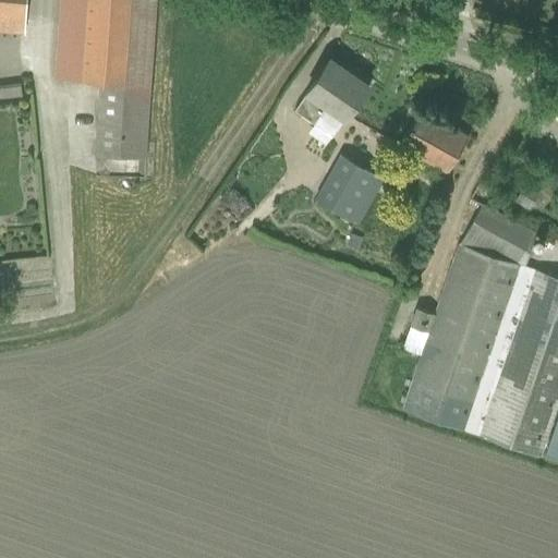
[(0,0),(0,29),(23,32),(24,0),(0,0)]
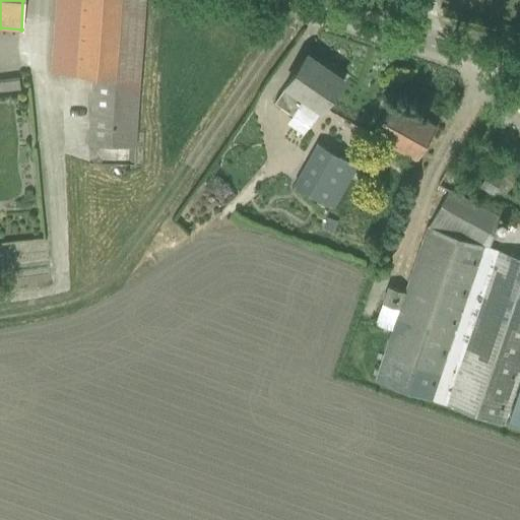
[(56,0),(51,72),(91,75),(87,143),(134,146),(143,0),(56,0)]
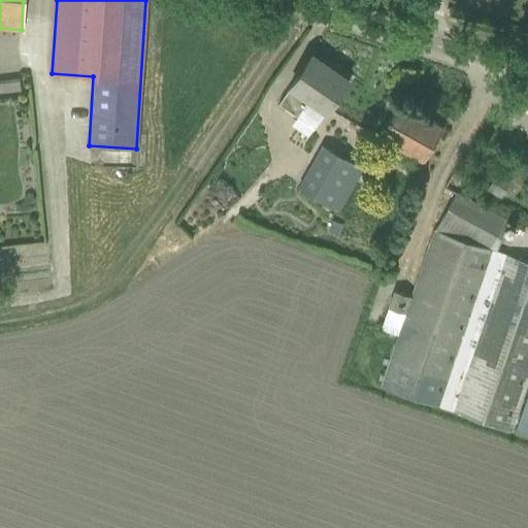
[(277,104),(296,118),(312,129),(348,79),(311,55),(277,104)]
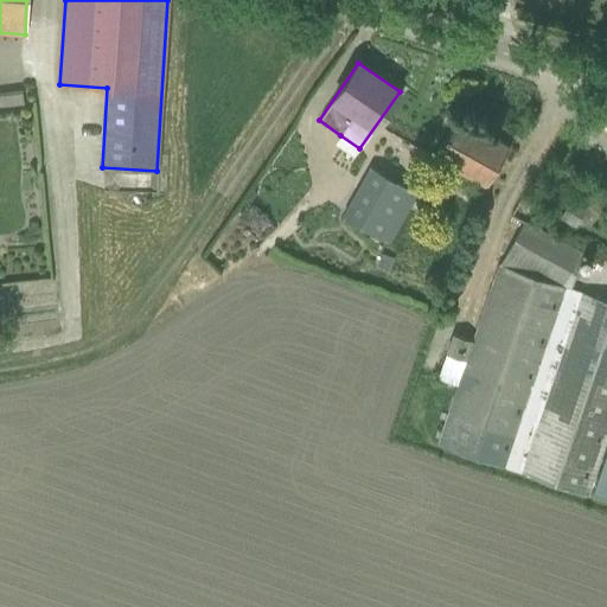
[(0,106),(20,102),(18,90),(0,94),(0,106)]
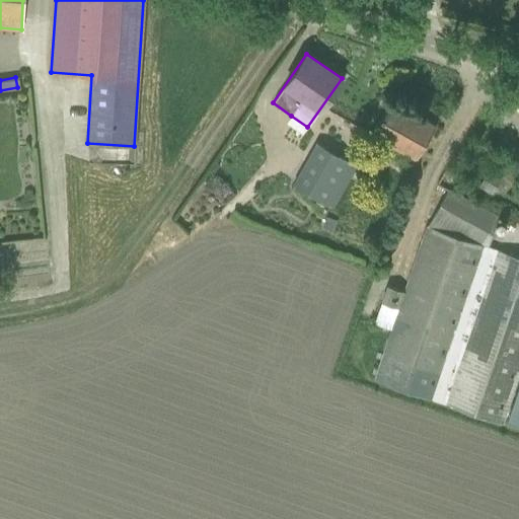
[(390,101),(380,119),(371,136),(417,160),(435,126),(390,101)]
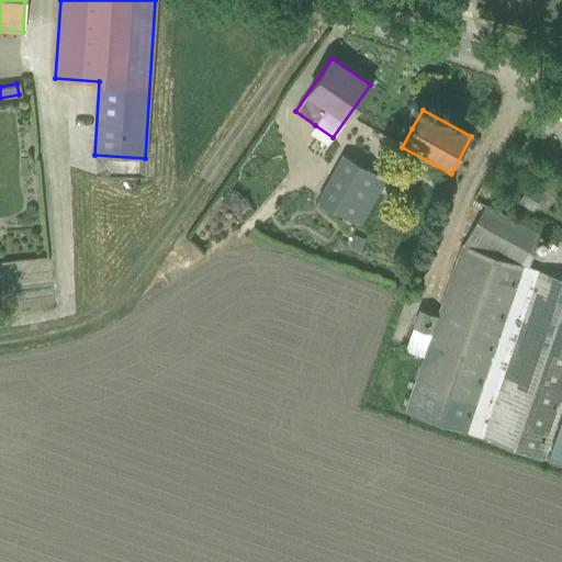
[(341,155),(316,202),(359,224),(384,178),(341,155)]
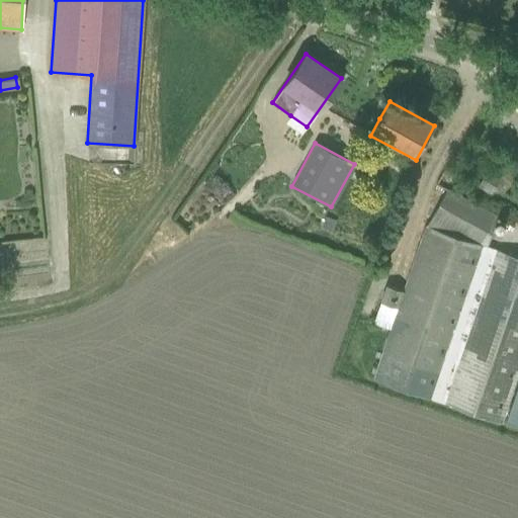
[(398,308),(375,373),(373,379),(502,423),(517,374),(517,257),(484,246),(494,216),(437,184),(445,168),(444,168),(435,184),(446,190),(440,200),(426,226),(404,290),(386,284),(380,301),(398,308)]
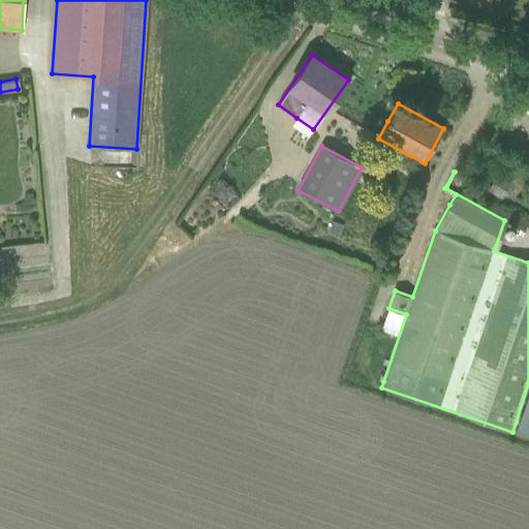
[(343,225),(334,222),(330,235),(339,238),(343,225)]
